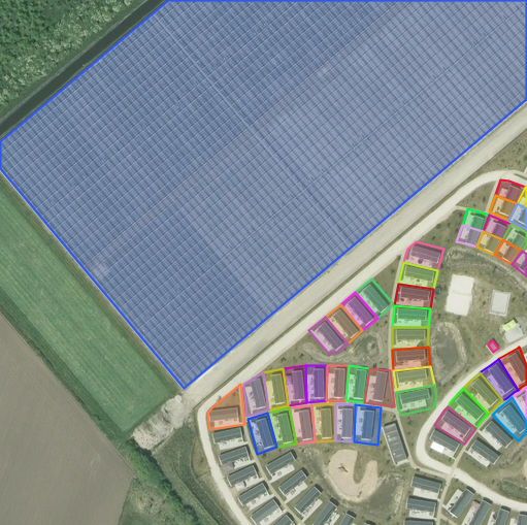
[(482,425),(474,434),(504,455),(509,449),(517,441),(518,440),(492,415),(491,416),(482,425)]
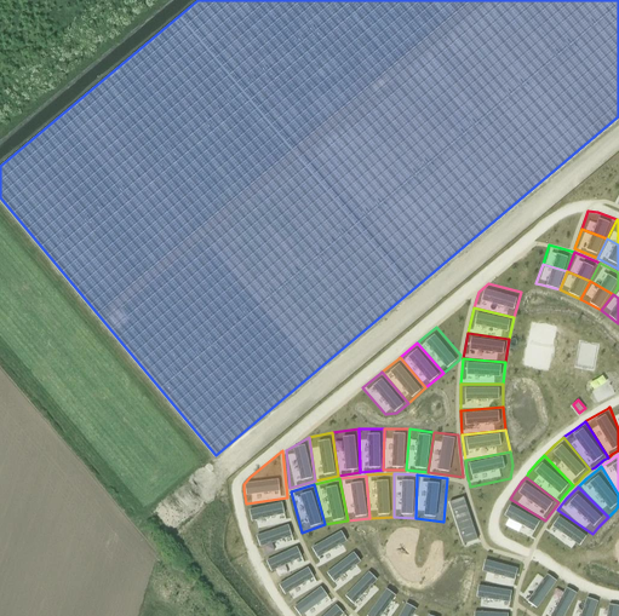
[(482,545),(465,495),(451,500),(468,550),(482,545)]
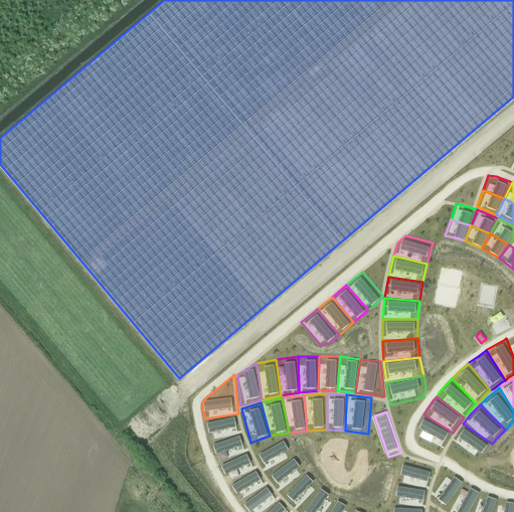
[(238,413),(204,418),(204,420),(209,442),(243,433),(238,413)]
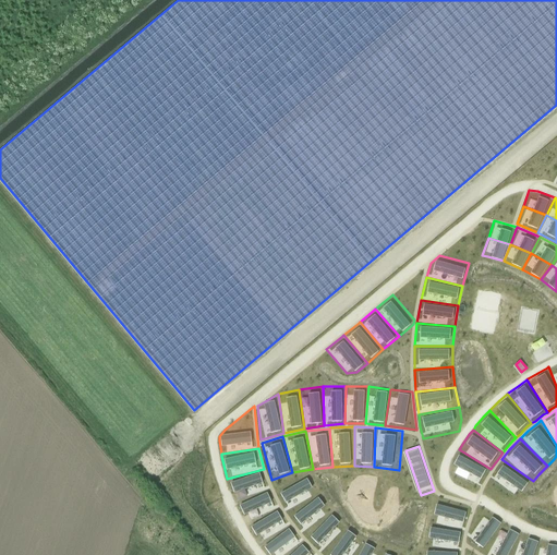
[(450,463),(449,470),(451,480),(457,484),(480,491),(484,481),(488,472),(491,469),(459,449),(456,454),(450,463)]
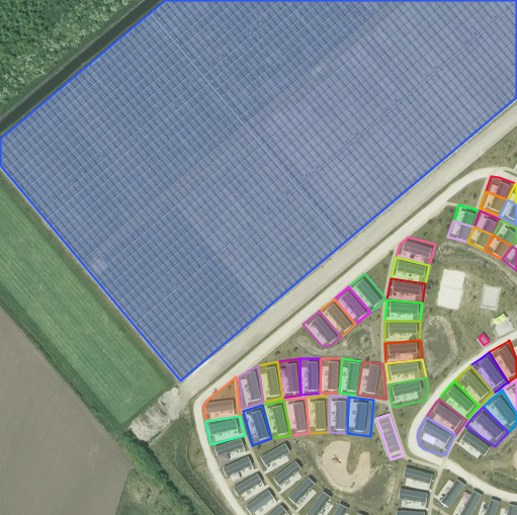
[(458,437),(452,448),(484,464),(488,456),(494,448),(495,446),(465,426),(465,427),(458,437)]
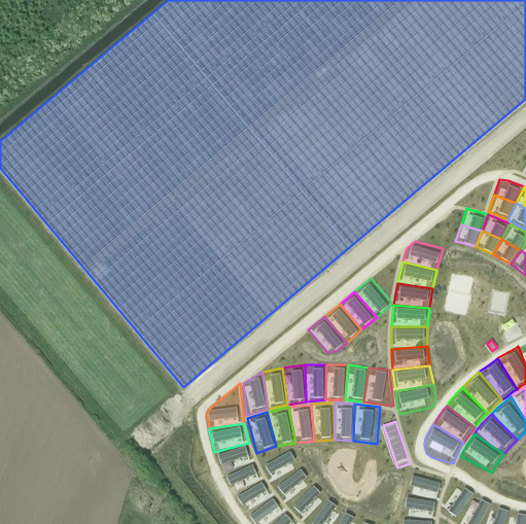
[(249,443),(214,452),(222,473),(256,461),(249,443)]
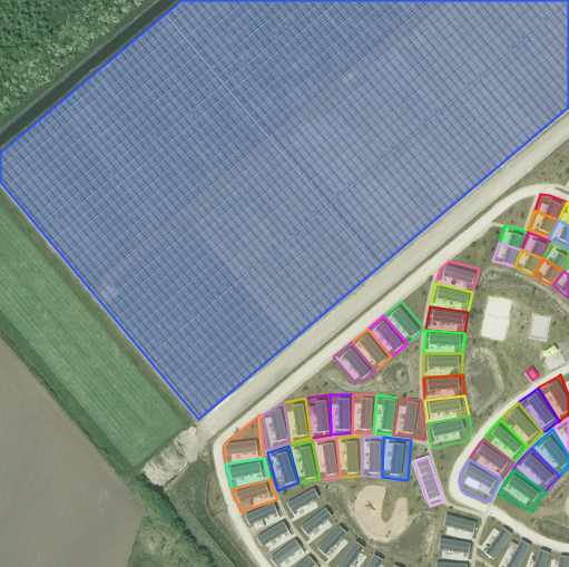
[(298,482),(277,490),(295,524),(329,501),(320,479),(298,482)]
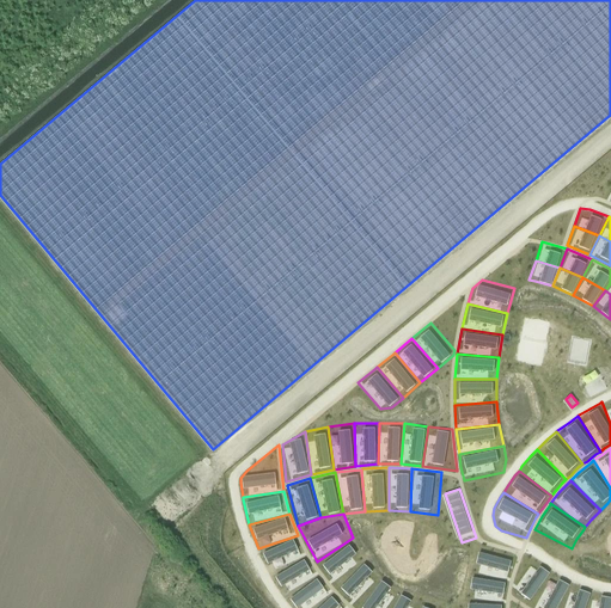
[(298,535),(258,548),(272,575),(309,554),(298,535)]
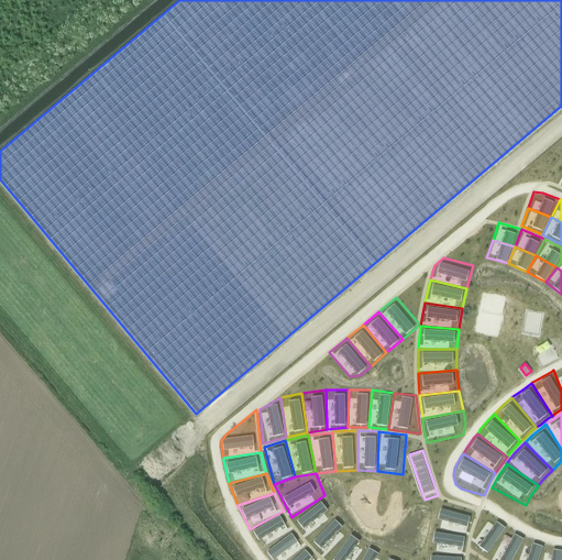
[(324,495),(291,517),(307,538),(335,514),(324,495)]
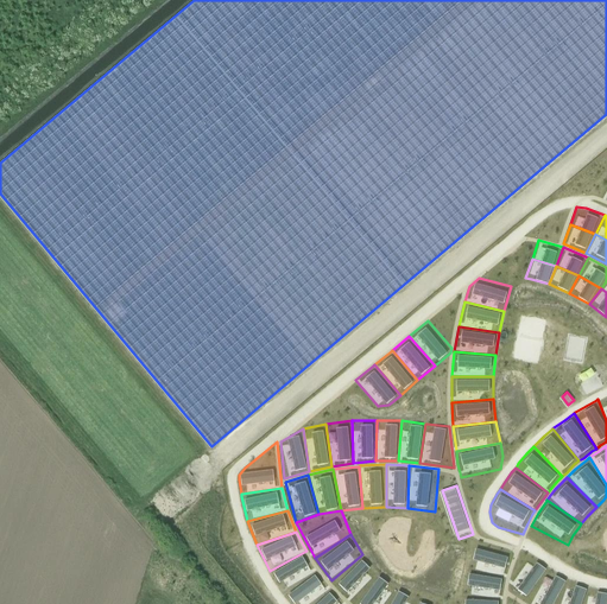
[(479,538),(469,567),(509,577),(516,548),(479,538)]
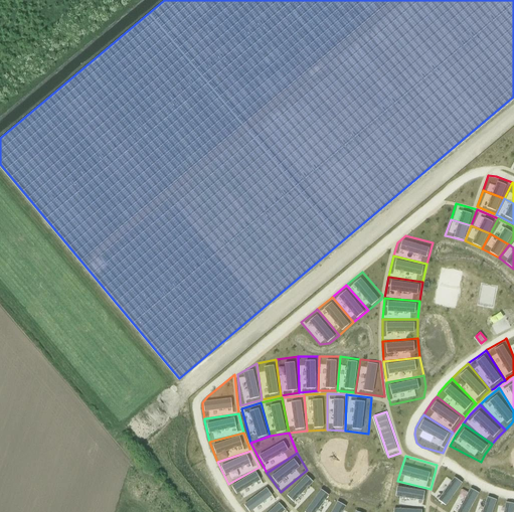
[(435,484),(432,497),(437,502),(443,506),(448,509),(466,479),(465,479),(460,475),(456,472),(452,468),(444,463),(442,462),(440,468),(435,484)]
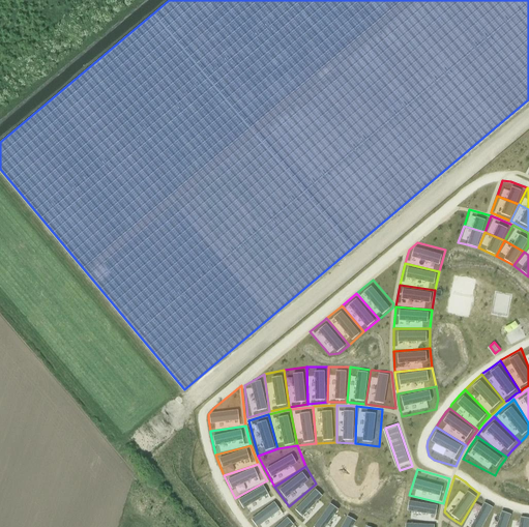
[(267,480),(235,498),(247,518),(278,498),(267,480)]
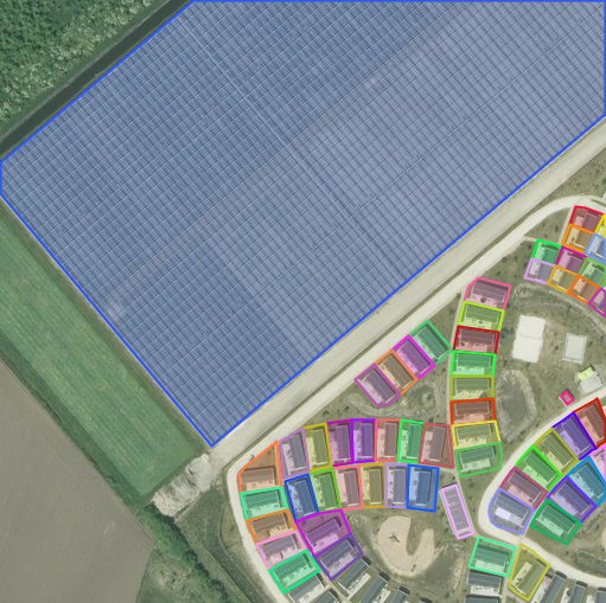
[(362,553),(331,579),(352,601),(377,571),(362,553)]
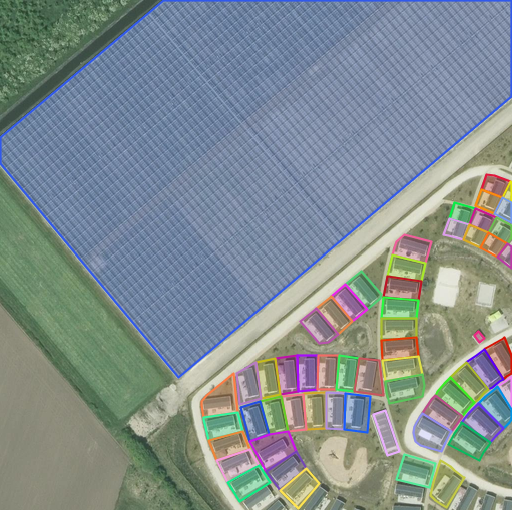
[(464,477),(446,507),(447,508),(450,509),(470,509),(481,487),(477,485),(472,483),(468,480),(464,477)]
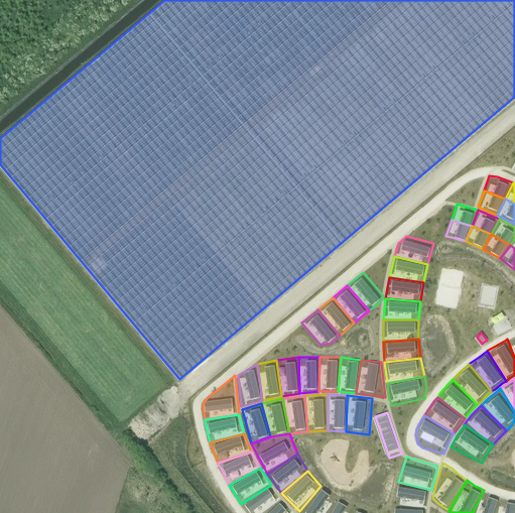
[(398,482),(395,504),(428,508),(431,490),(398,482)]
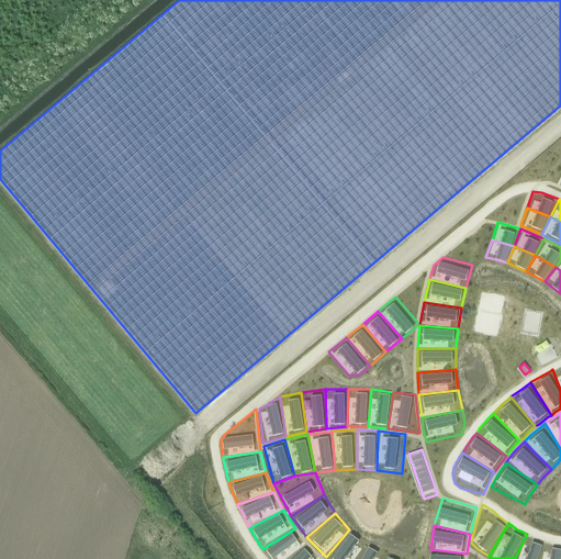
[(295,528),(262,549),(270,558),(288,558),(309,544),(295,528)]
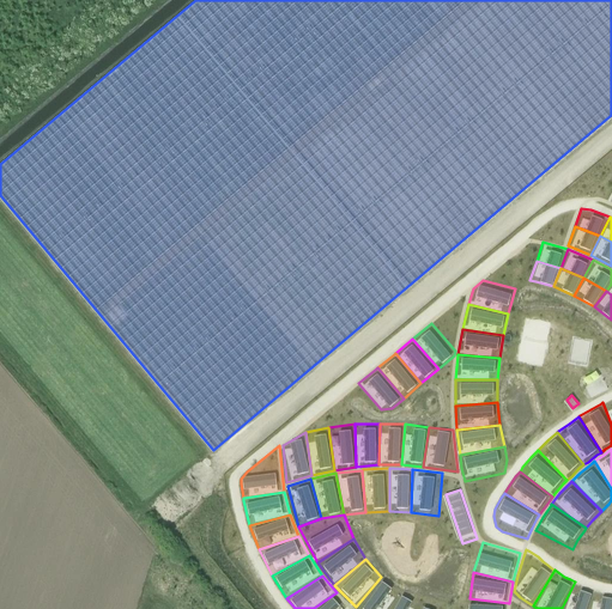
[(381,577),(356,607),(358,608),(389,608),(401,591),(381,577)]
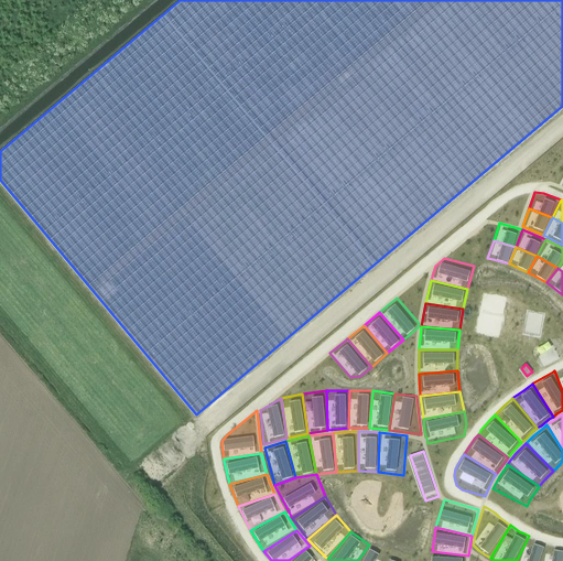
[(529,536),(517,560),(542,560),(548,542),(541,541),(536,539),(530,537),(529,536)]
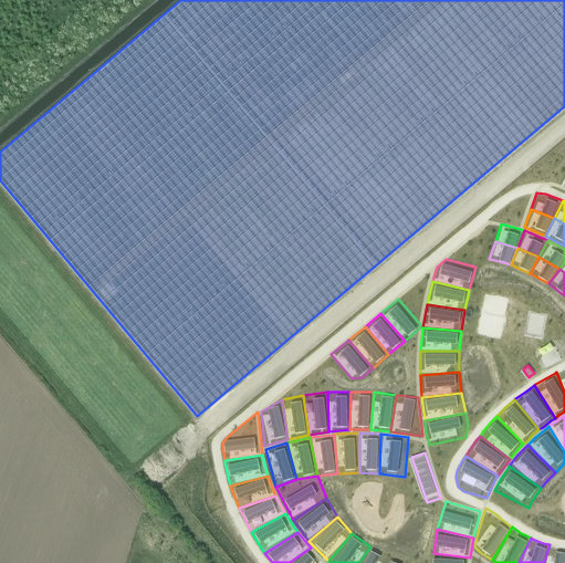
[(550,544),(544,562),(564,562),(564,548),(561,548),(555,546),(550,544)]
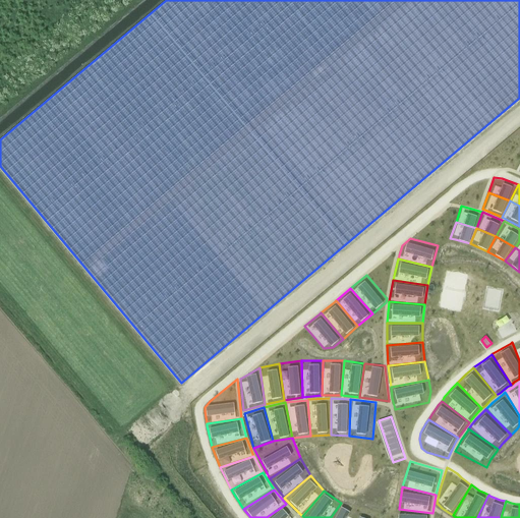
[(341,503),(331,517),(356,517),(359,513),(341,503)]
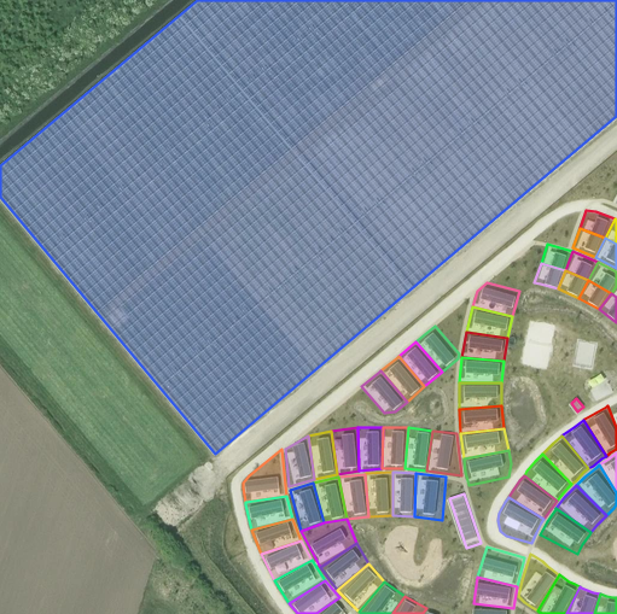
[(339,597),(316,613),(353,613),(355,613),(339,597)]
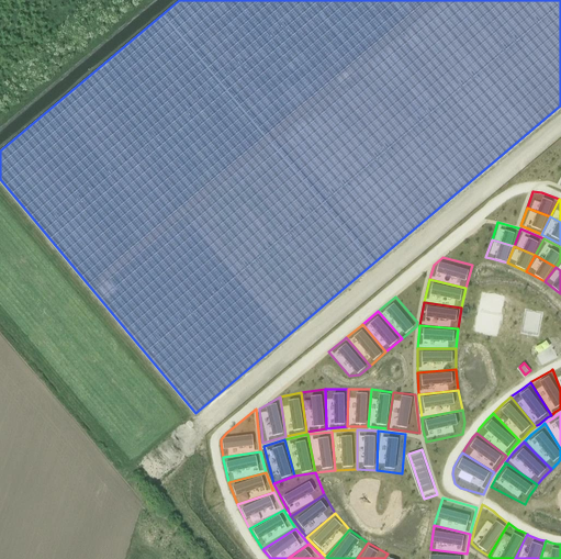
[(469,558),(485,558),(471,547),(469,558)]
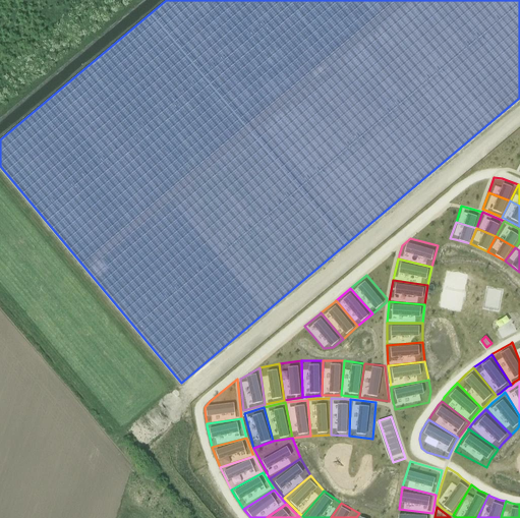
[(397,517),(431,517),(432,513),(399,509),(397,517)]
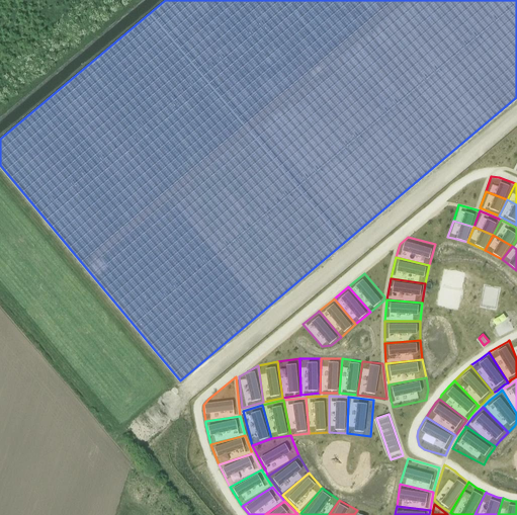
All buildings are outlined.
